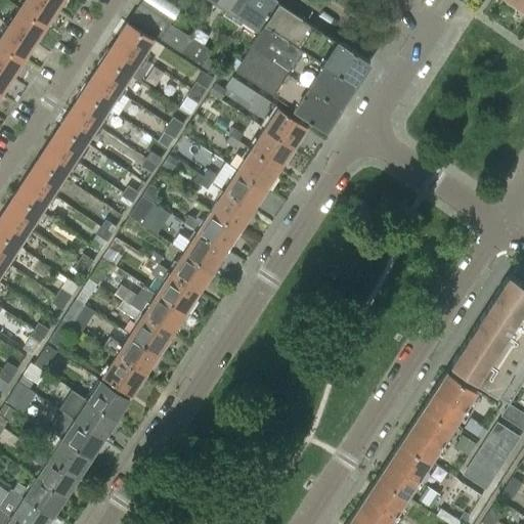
[(47,25),(58,8),(45,0),(27,0),(22,8),(47,25)]
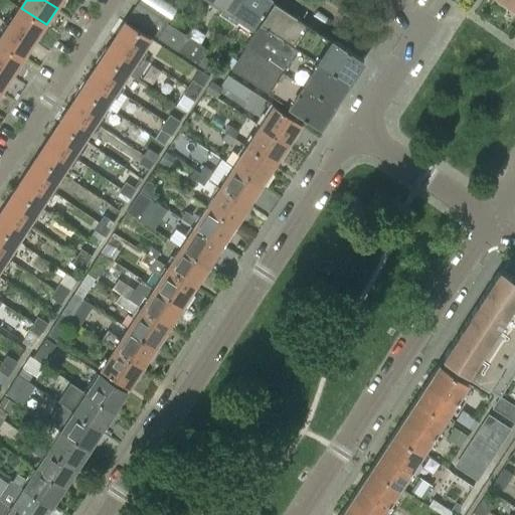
[(160,11),(142,0),(138,0),(135,5),(156,19),(160,11)]
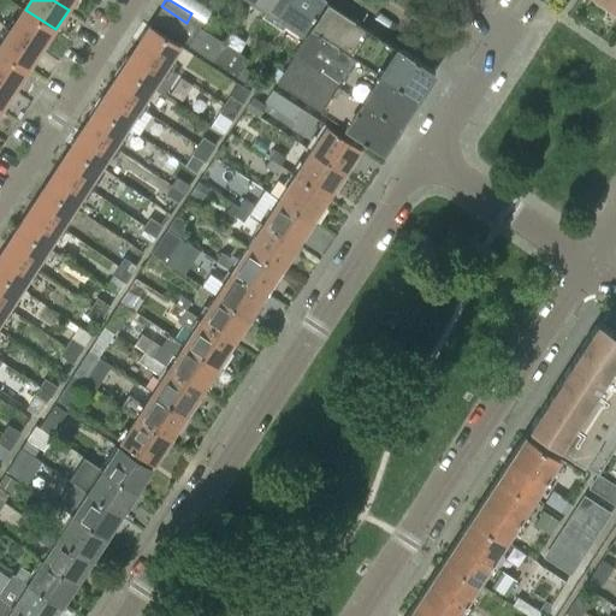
[(273,24),(288,0),(256,0),(267,7),(261,16),(273,24)]
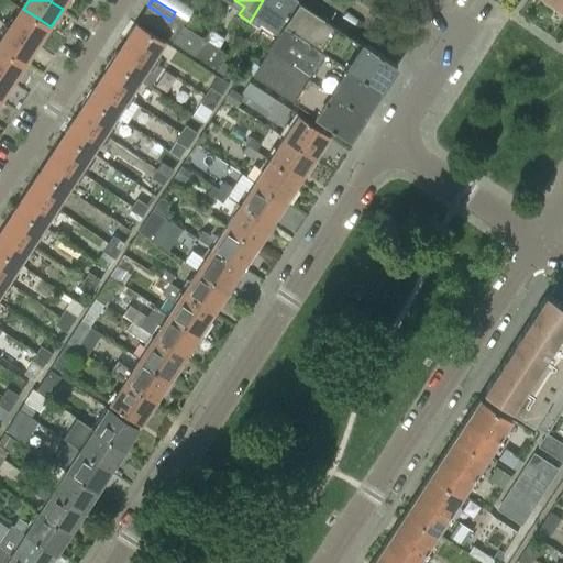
[(298,0),(297,0),(263,0),(250,22),(258,28),(264,20),(278,30),(298,0)]
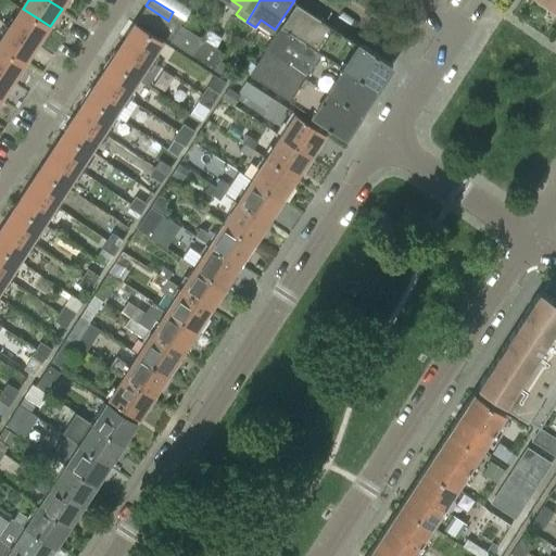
[(293,37),(310,12),(297,4),(281,28),(293,37)]
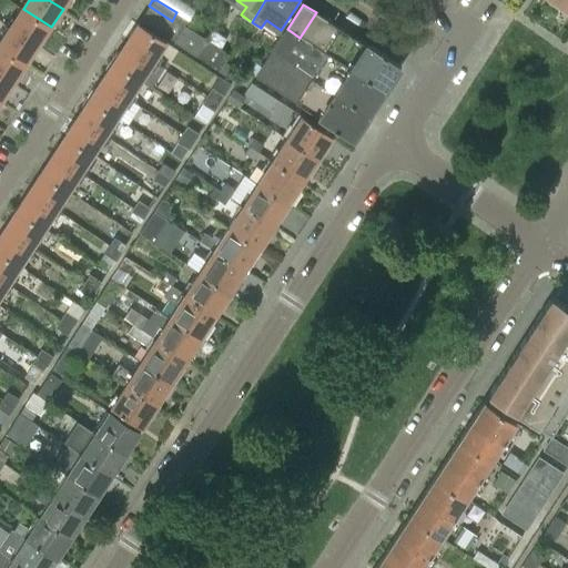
[(172,21),(149,6),(140,20),(164,36),(172,21)]
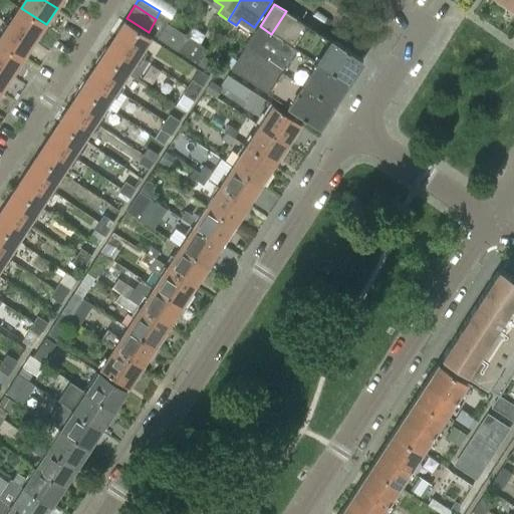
[(10,17),(6,23),(35,41),(46,24),(21,8),(14,19),(10,17)]
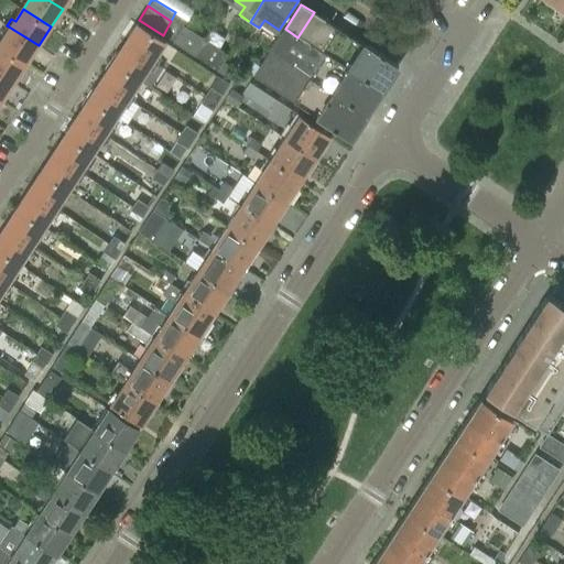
[(314,12),(297,38),(310,45),(326,20),(314,12)]
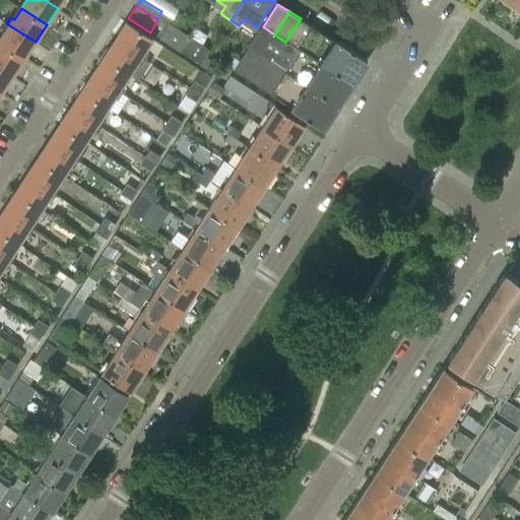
[(301,49),(322,63),(336,42),(301,18),(285,42),(300,51),(301,49)]
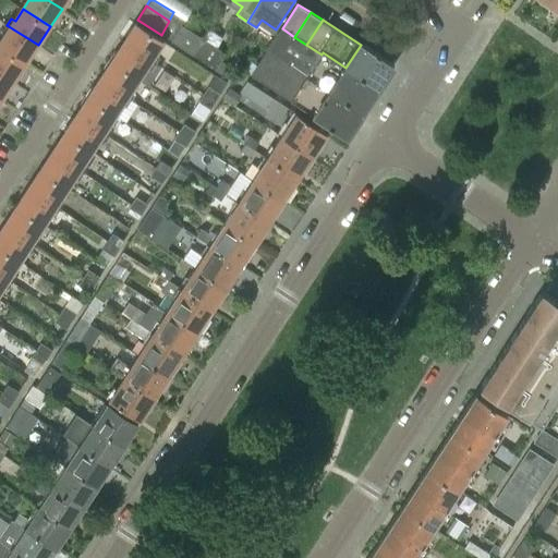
[(171,41),(180,28),(169,21),(161,35),(171,41)]
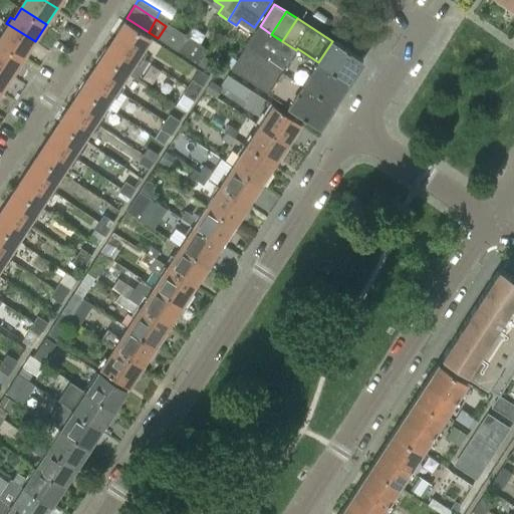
[(125,22),(114,39),(144,58),(148,52),(144,49),(152,38),(125,22)]
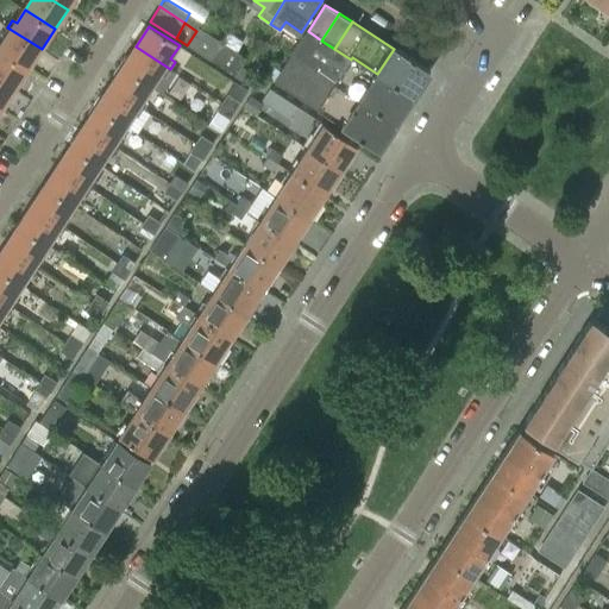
[(0,50),(29,69),(42,49),(7,27),(2,36),(6,38),(0,46),(0,50)]
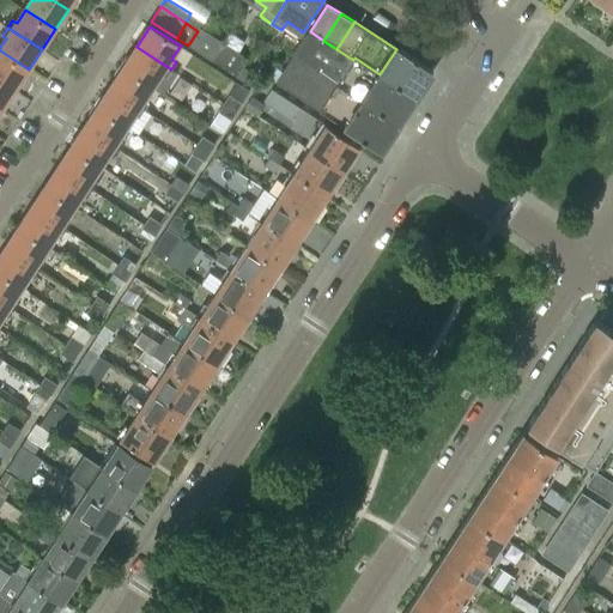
[(201,28),(198,31),(188,46),(213,61),(223,47),(224,44),(224,43),(226,38),(208,28),(206,30),(201,28)]
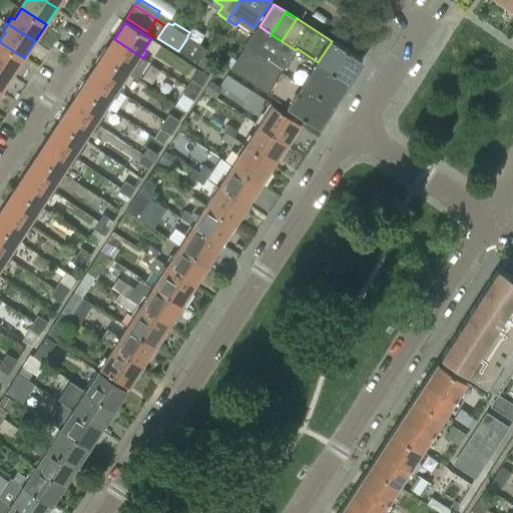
[(245,47),(333,104),(348,82),(318,62),(297,48),(296,50),(282,41),(271,34),(260,26),(245,47)]
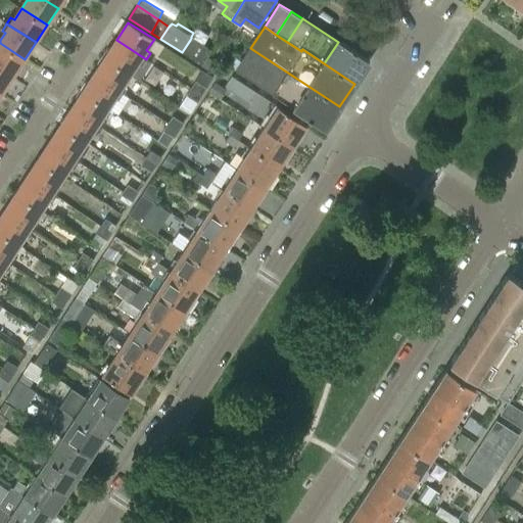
[(116,40),(105,57),(131,74),(137,64),(141,66),(146,59),(116,40)]
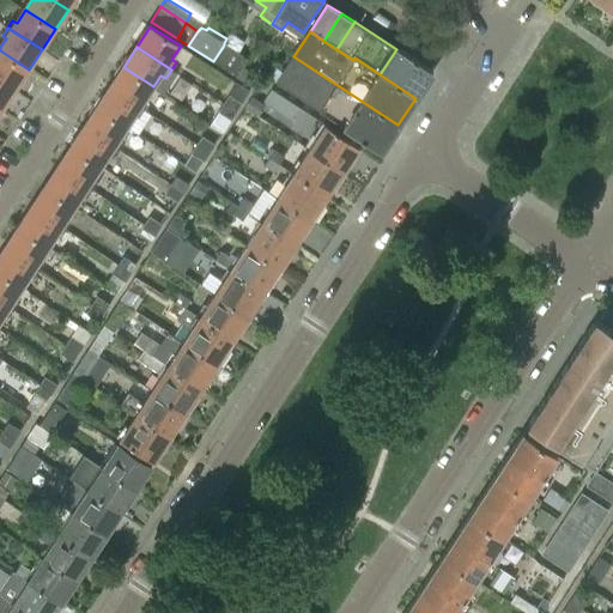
[(244,62),(223,47),(213,61),(235,77),(242,66),(244,62)]
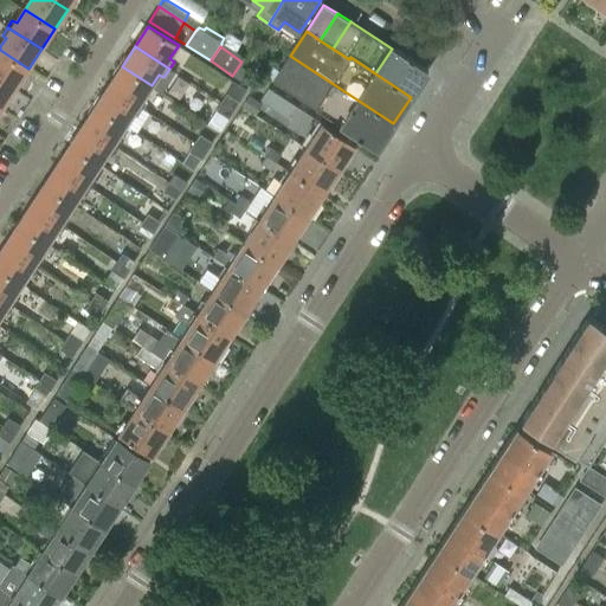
[(375,73),(411,97),(427,71),(424,68),(393,47),(392,49),(375,73)]
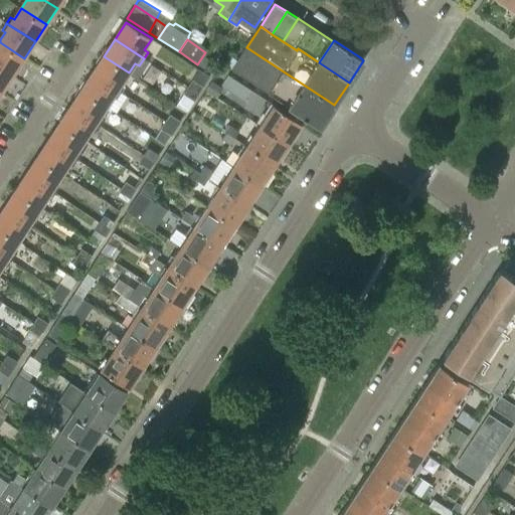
[(24,58),(0,42),(0,66),(13,75),(24,58)]
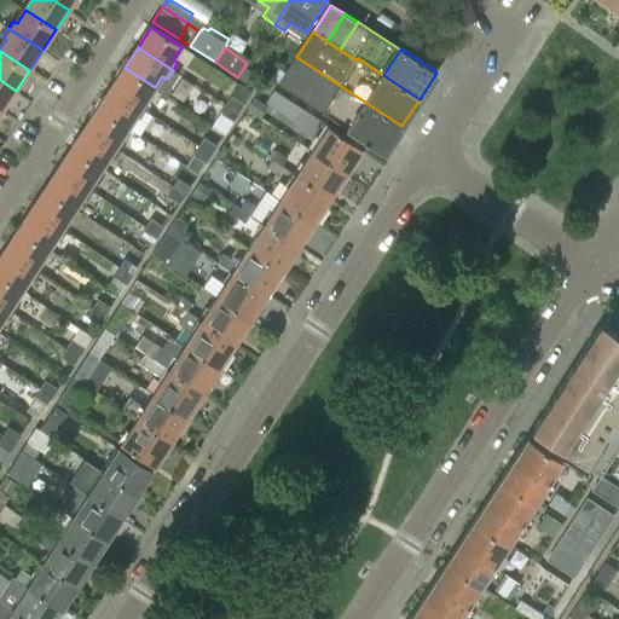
[(347,128),(385,152),(401,126),(296,57),(279,82),(347,127),(347,128)]
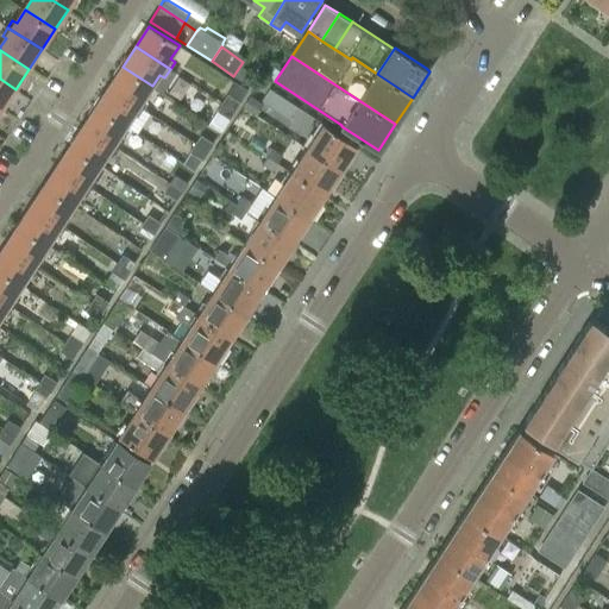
[(251,73),(240,66),(233,76),(244,83),(251,73)]
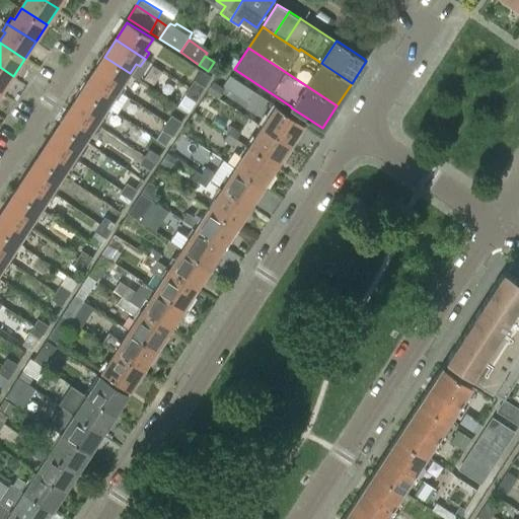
[(104,57),(93,74),(123,92),(127,95),(138,79),(130,73),(104,57)]
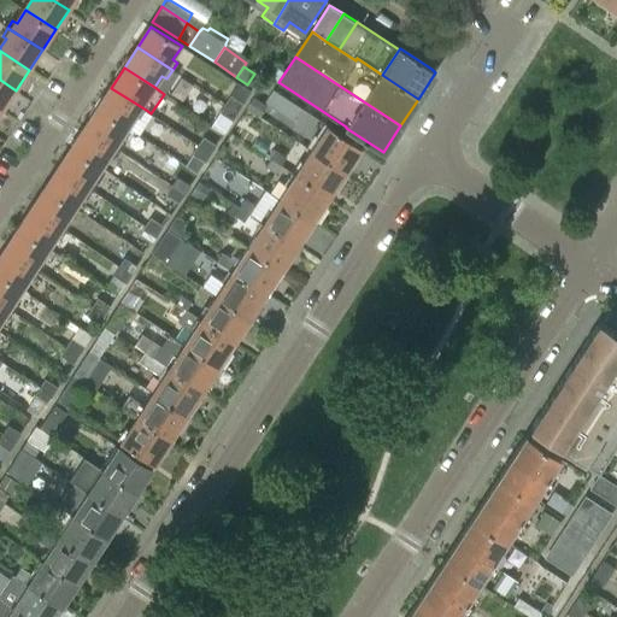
[(16,90),(0,80),(0,109),(3,110),(16,90)]
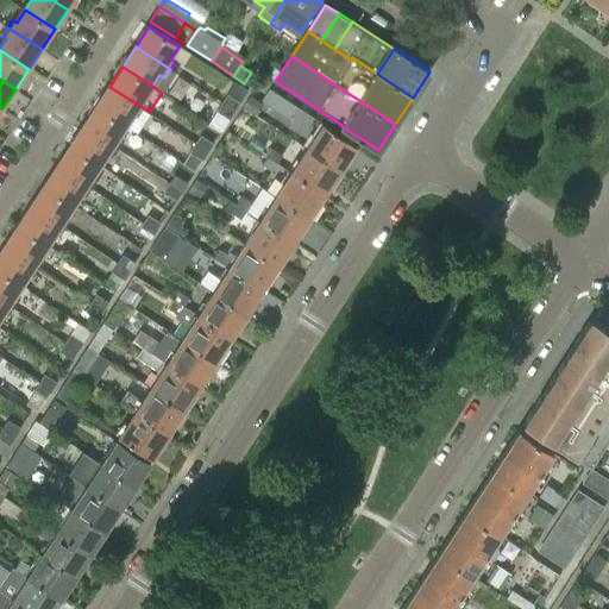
[(110,87),(96,106),(127,126),(135,114),(138,117),(144,108),(110,87)]
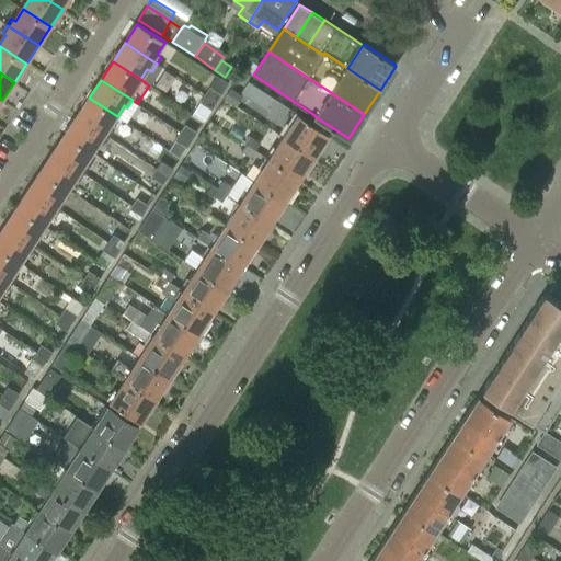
[(240,92),(252,100),(259,89),(247,81),(240,92)]
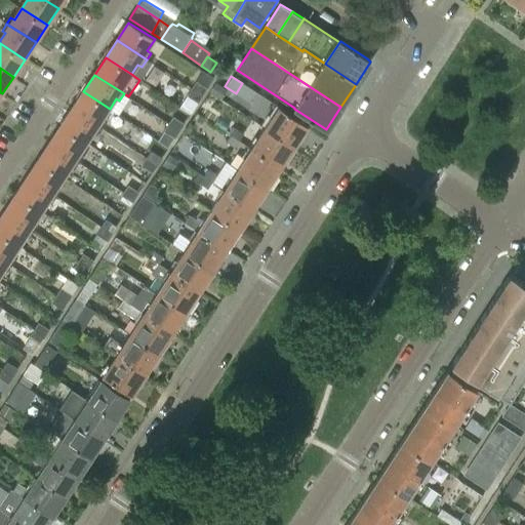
[(202,95),(207,88),(196,80),(191,88),(202,95)]
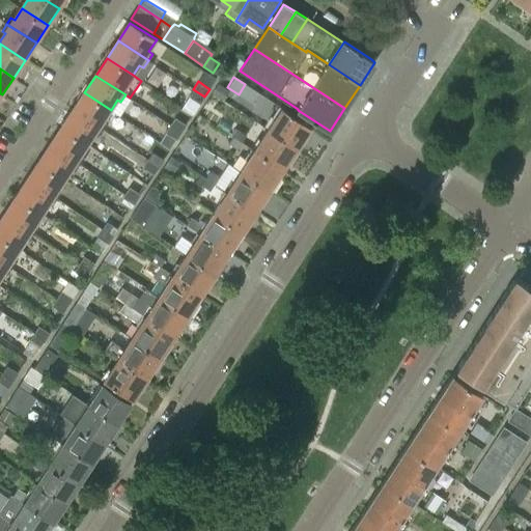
[(222,100),(228,90),(218,83),(212,92),(222,100)]
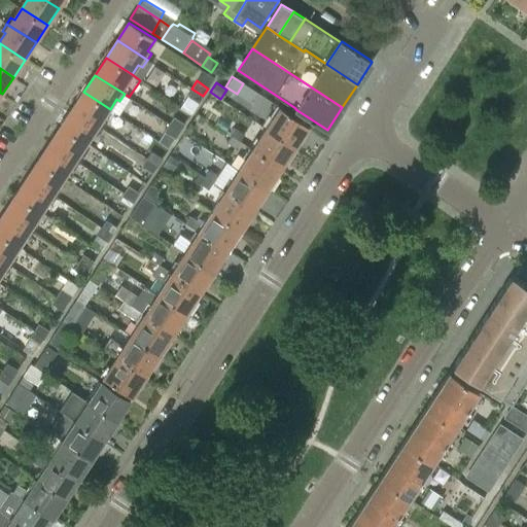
[(198,103),(203,96),(191,89),(186,96),(198,103)]
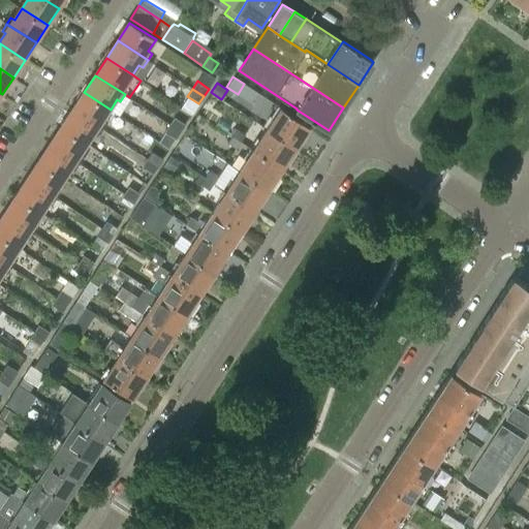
[(84,92),(72,110),(102,129),(106,122),(103,120),(111,110),(84,92)]
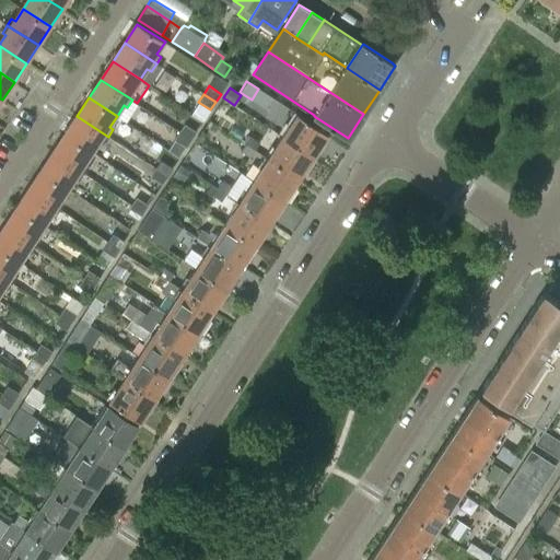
[(196,131),(201,121),(187,112),(181,123),(184,125),(184,124),(196,131)]
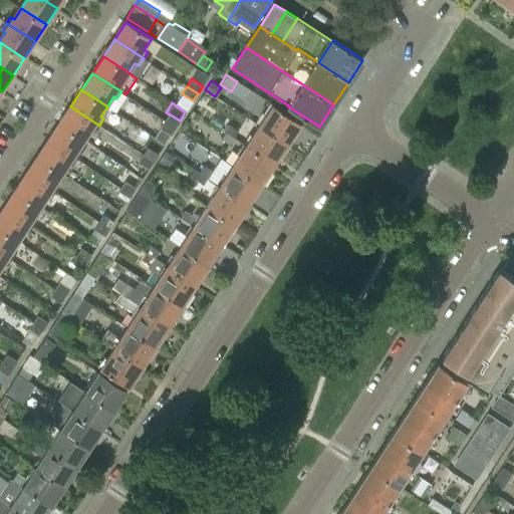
[(260,126),(286,145),(300,122),(273,105),(260,126)]
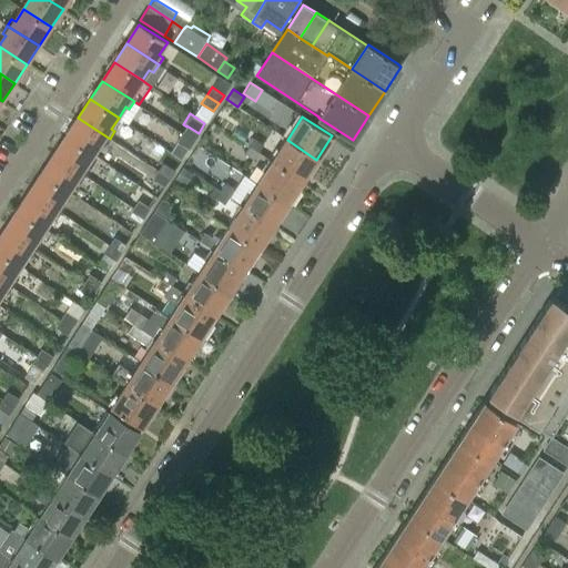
[(78,118),(66,137),(94,154),(101,143),(104,145),(110,139),(78,118)]
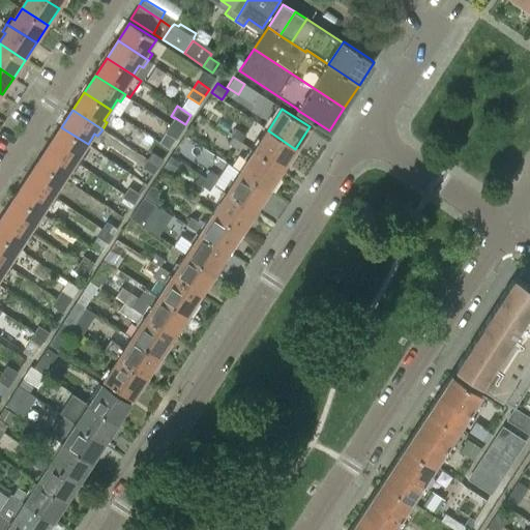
[(169,149),(180,131),(170,124),(158,142),(169,149)]
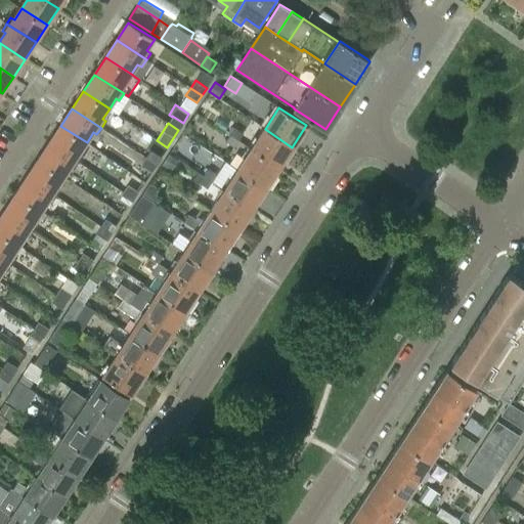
[(60,126),(49,143),(79,162),(83,155),(80,153),(87,142),(60,126)]
